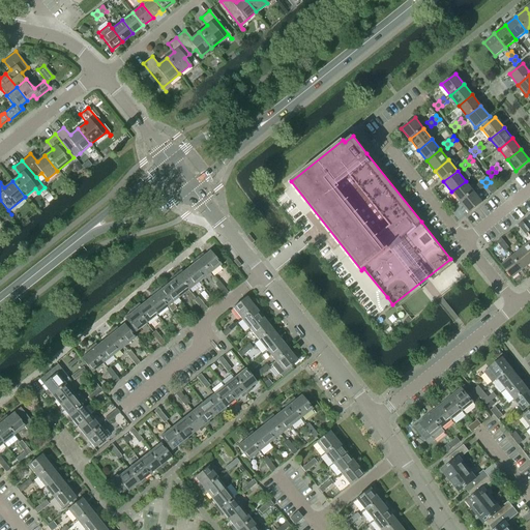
[(451,192),(460,202),(474,192),(466,181),(451,192)]
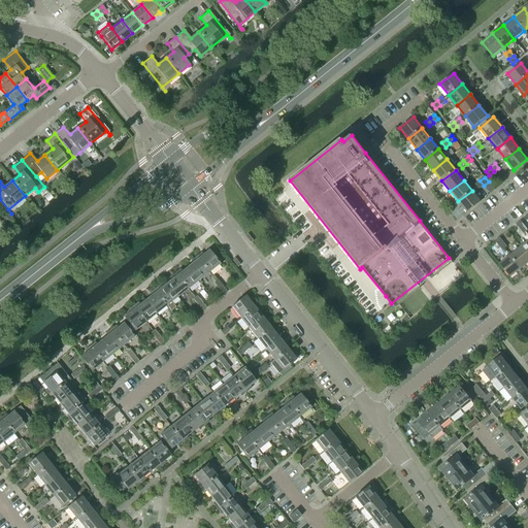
[(484,186),(480,180),(475,185),(479,189),(484,186)]
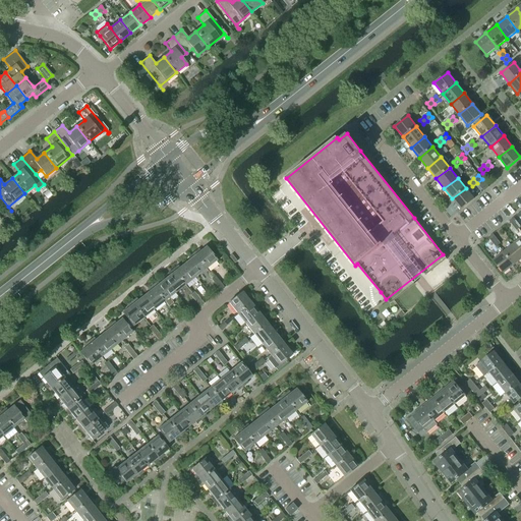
[(482,179),(477,183),(483,191),(488,187),(482,179)]
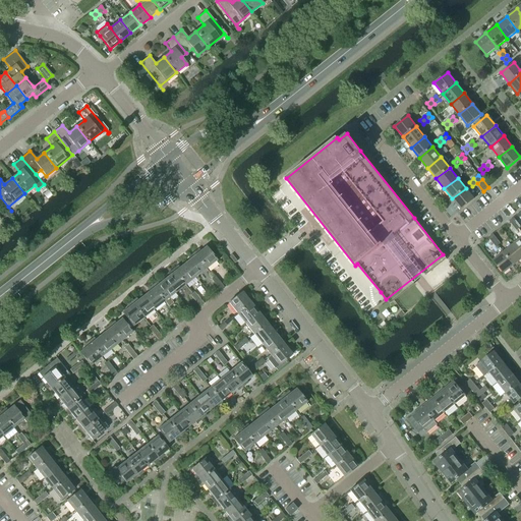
[(466,188),(452,198),(461,210),(474,198),(466,188)]
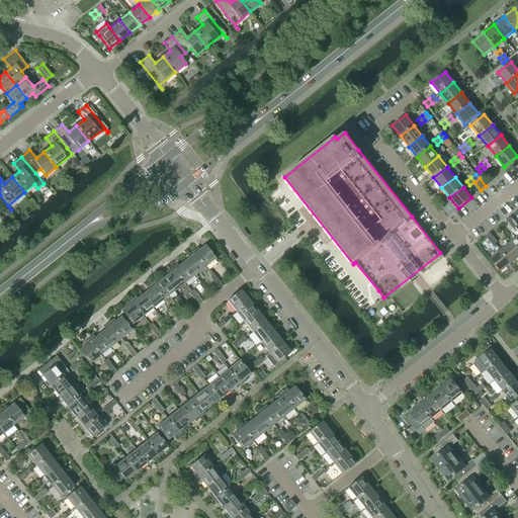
[(506,220),(510,225),(514,221),(510,217),(506,220)]
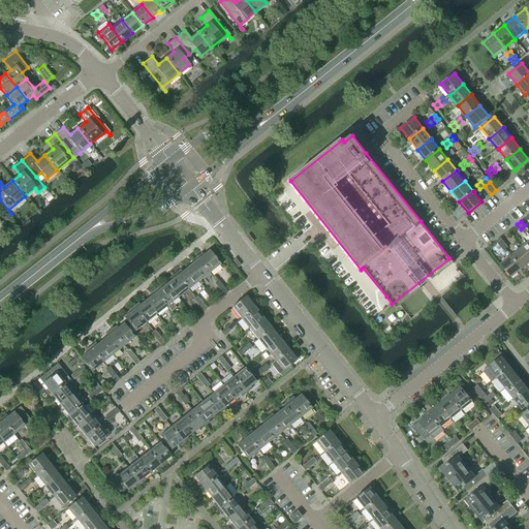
[(496,241),(499,246),(504,242),(500,238),(496,241)]
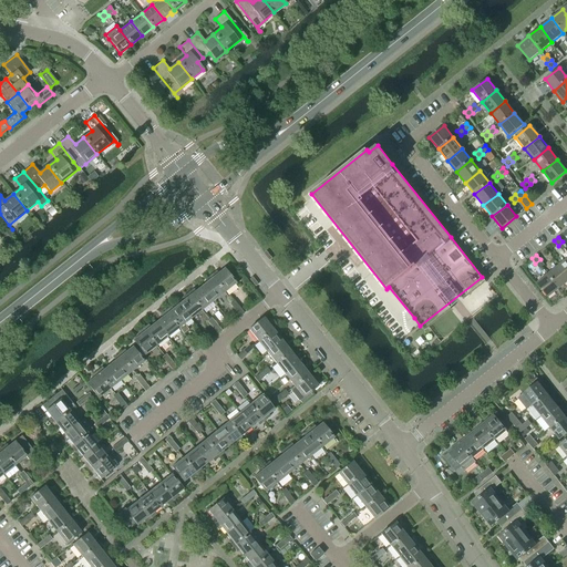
[(540,259),(535,264),(539,269),(544,265),(540,259)]
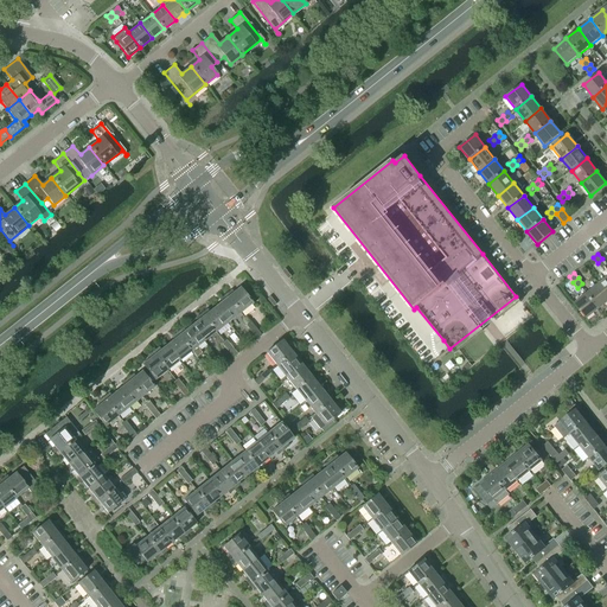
[(606,294),(599,283),(586,293),(599,310),(606,301),(606,294)]
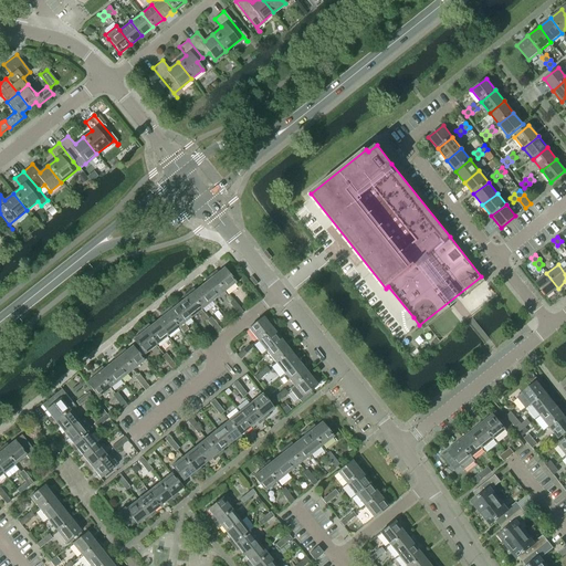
[(215,271),(210,274),(224,292),(236,283),(223,268),(217,274),(215,271)]
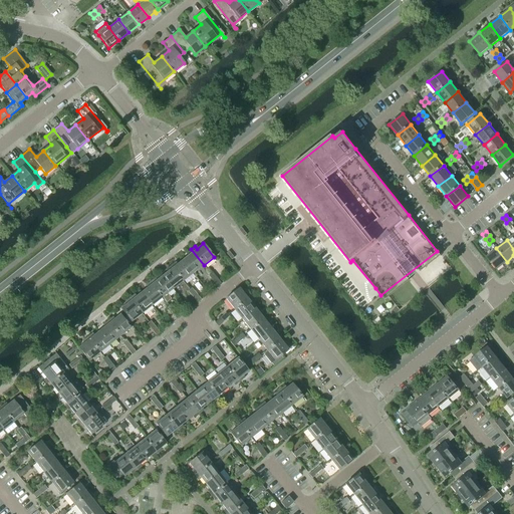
[(507,262),(496,248),(486,257),(496,270),(507,262)]
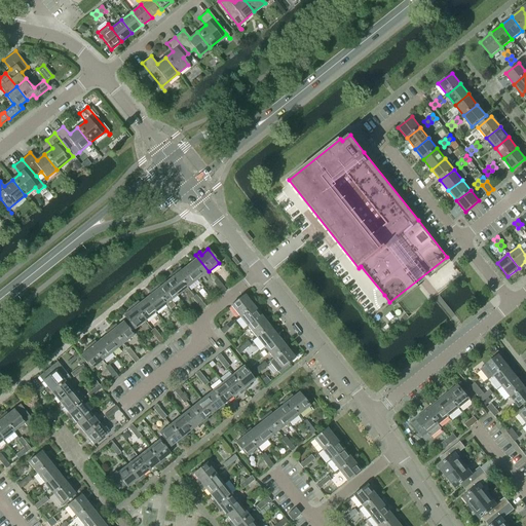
[(193,261),(187,266),(197,279),(209,271),(195,255),(191,258),(193,261)]
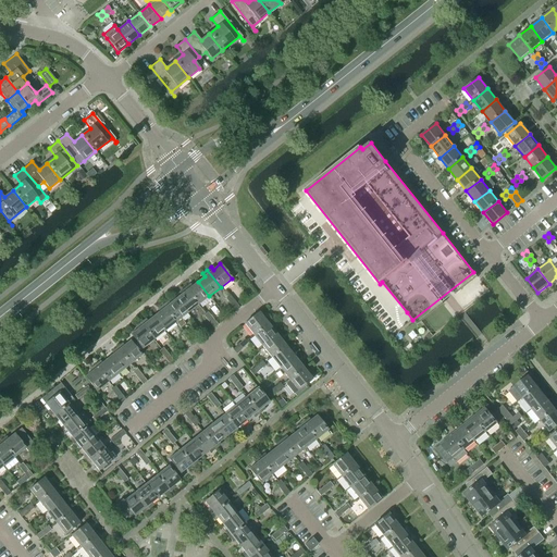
[(188,285),(185,287),(198,305),(209,296),(198,282),(190,287),(188,285)]
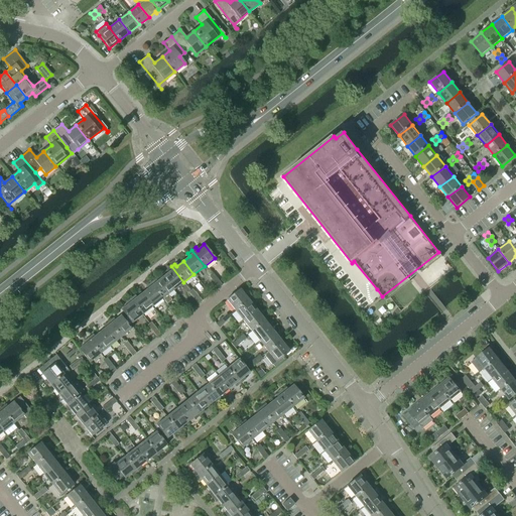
[(169,272),(162,277),(173,290),(183,282),(171,266),(167,269),(169,272)]
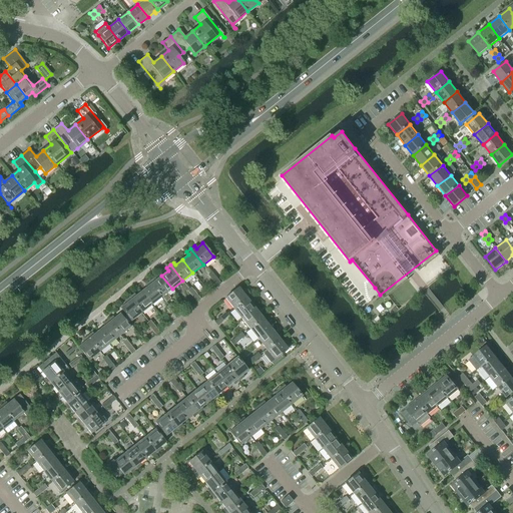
[(208,275),(212,281),(216,278),(211,272),(208,275)]
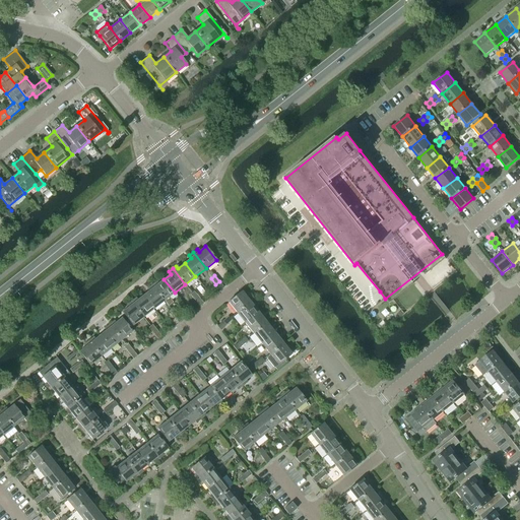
[(155,282),(151,285),(165,301),(169,307),(174,302),(170,297),(175,293),(164,279),(157,284),(155,282)]
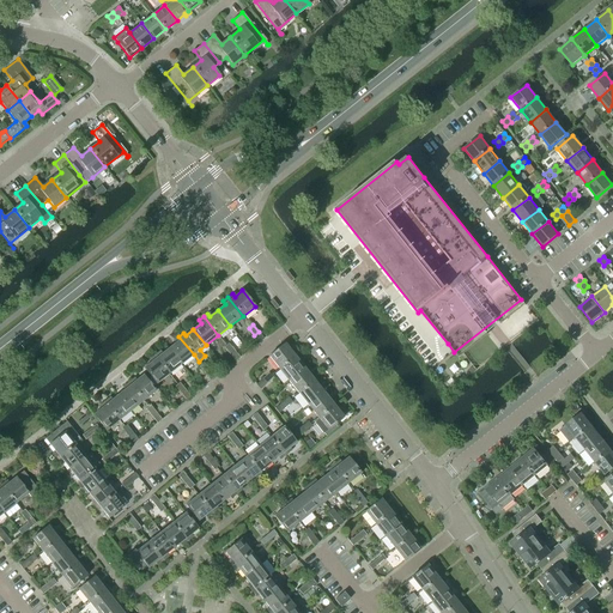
[(259,332),(254,335),(260,343),(265,339),(259,332)]
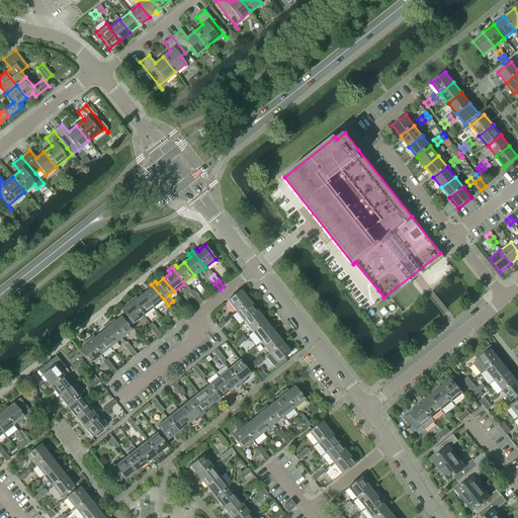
[(149,289),(143,294),(153,308),(164,299),(151,284),(147,287),(149,289)]
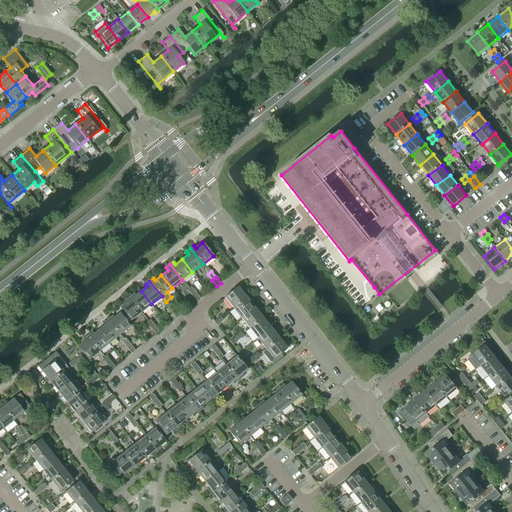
[(187,291),(192,296),(196,293),(191,287),(187,291)]
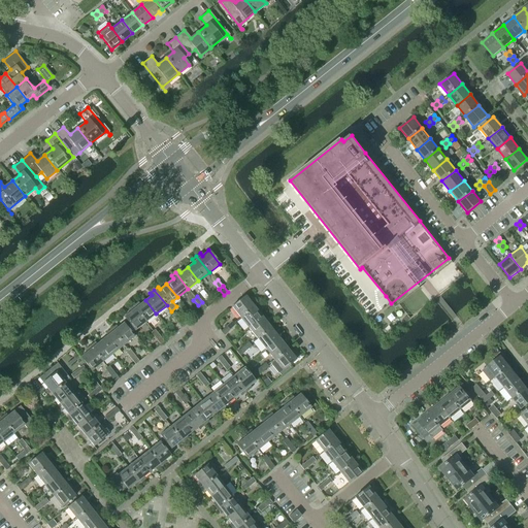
[(232,307),(240,318),(257,305),(253,300),(250,302),(245,296),(232,307)]
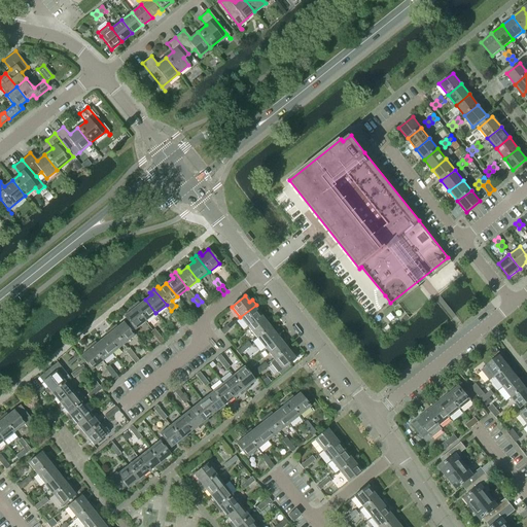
[(136,303),(133,306),(145,321),(155,313),(145,300),(138,305),(136,303)]
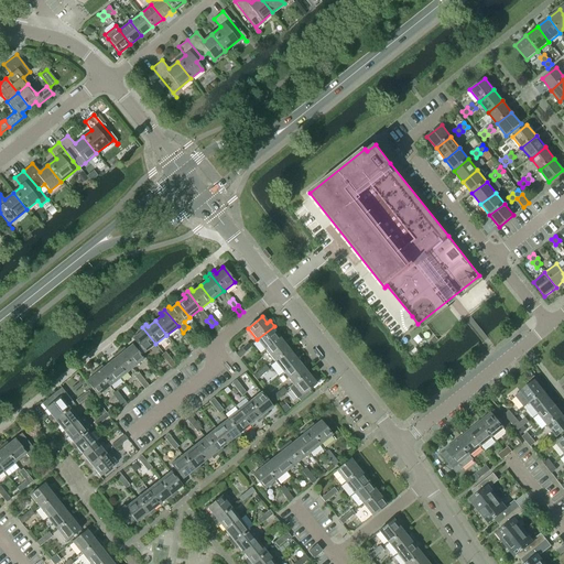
[(216,323),(212,326),(217,333),(220,329),(216,323)]
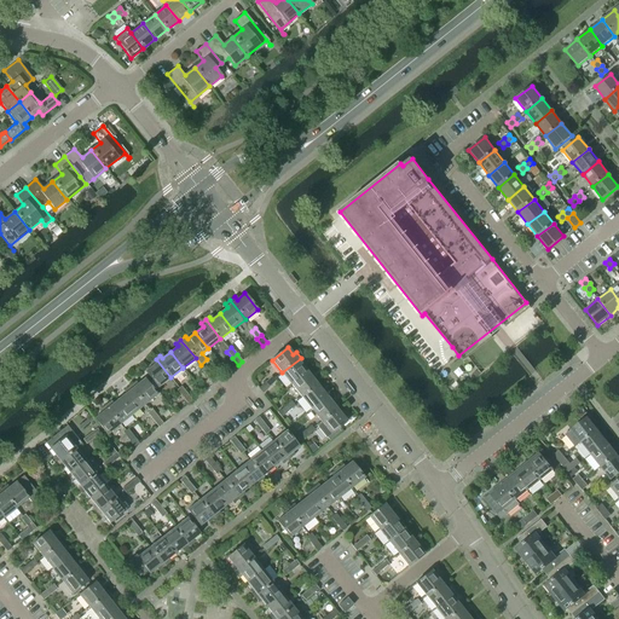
[(282,372),(291,385),(308,372),(302,365),(306,364),(301,358),(282,372)]
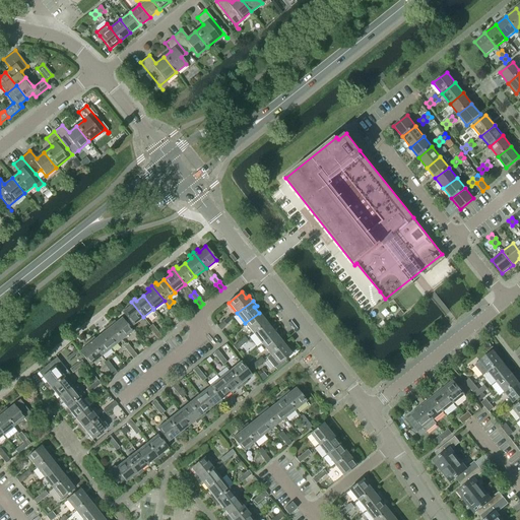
[(129,307),(122,312),(133,326),(143,317),(131,302),(127,305),(129,307)]
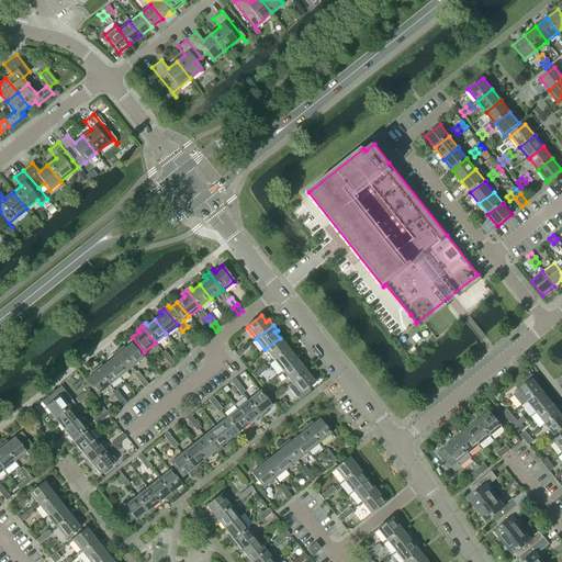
[(183,337),(189,344),(192,340),(188,334),(183,337)]
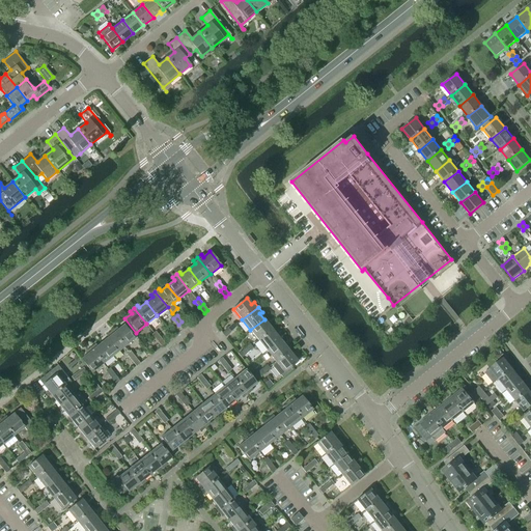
[(250,330),(258,340),(275,328),(271,323),(269,325),(264,319),(250,330)]
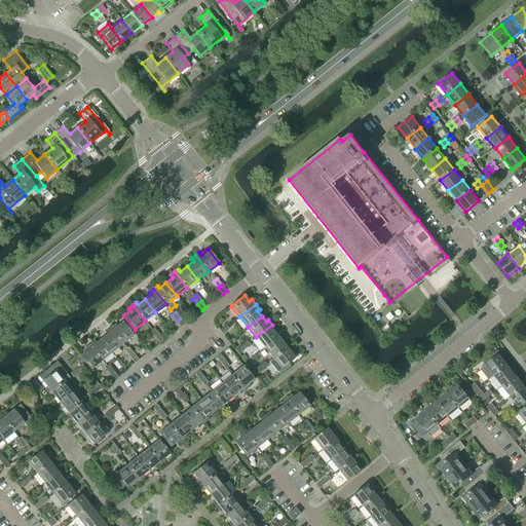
[(180,318),(177,322),(181,327),(185,324),(180,318)]
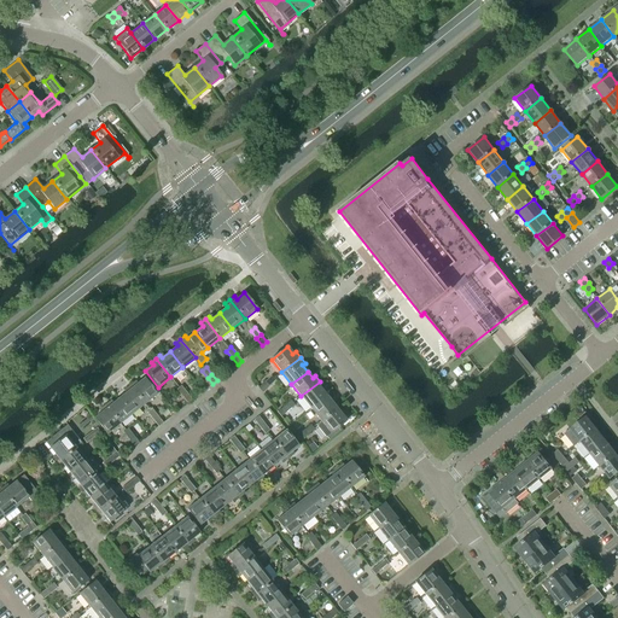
[(272,377),(264,383),(268,386),(275,382),(272,377)]
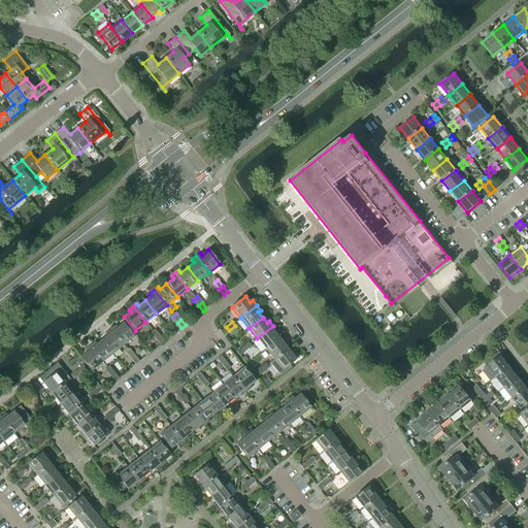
[(114,326),(110,329),(124,345),(134,337),(123,323),(117,329),(114,326)]
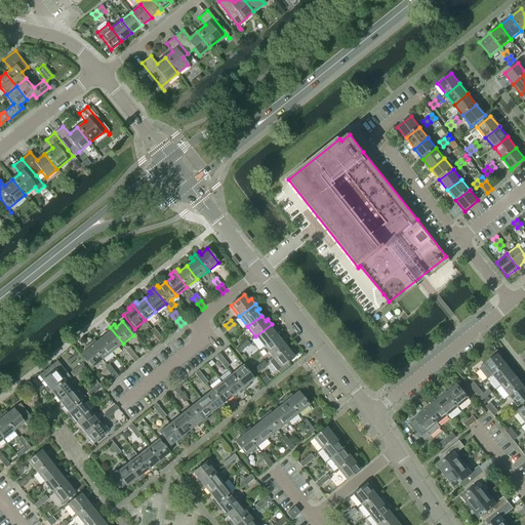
[(255,336),(264,348),(278,336),(274,331),(276,329),(272,324),(255,336)]
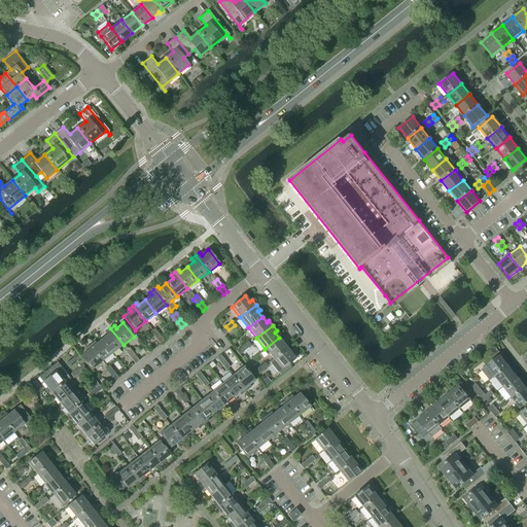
[(229,329),(225,326),(219,330),(222,335),(229,329)]
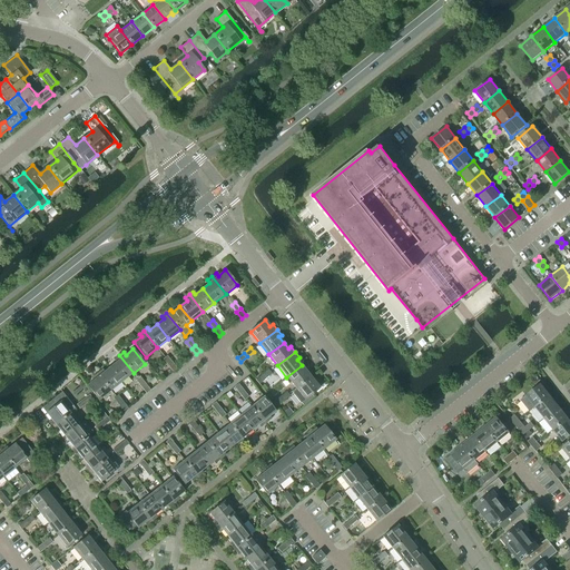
[(117,362),(110,367),(121,382),(134,373),(119,355),(116,359),(117,362)]
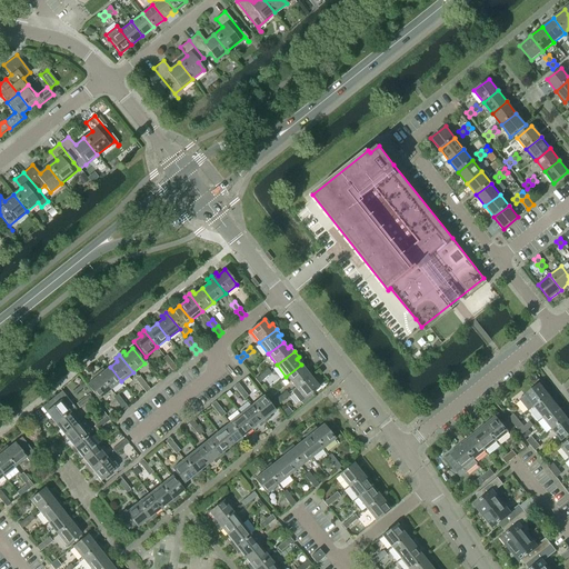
[(163,359),(168,366),(172,362),(167,356),(163,359)]
